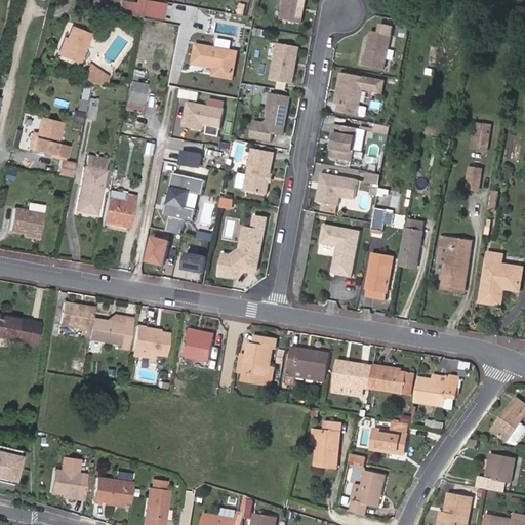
[(143,14),(145,0),(136,0),(136,1),(130,0),(120,0),(119,11),(143,15),(143,14)]
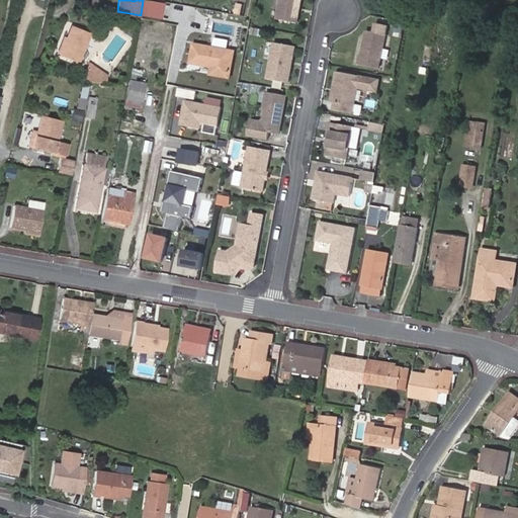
[(164,2),(152,0),(143,0),(141,14),(161,18),(164,2)]
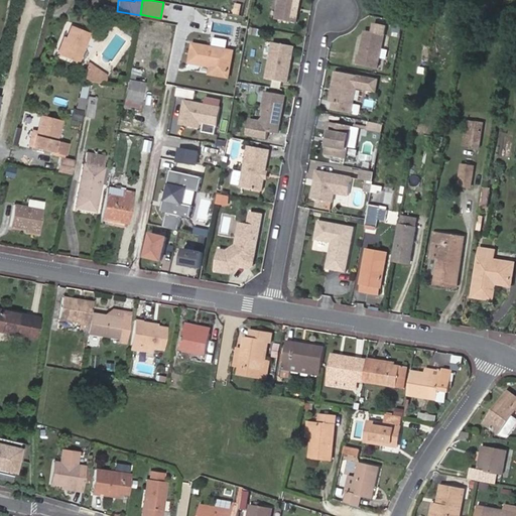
[(279,0),(276,19),(296,23),(300,0),(279,0)]
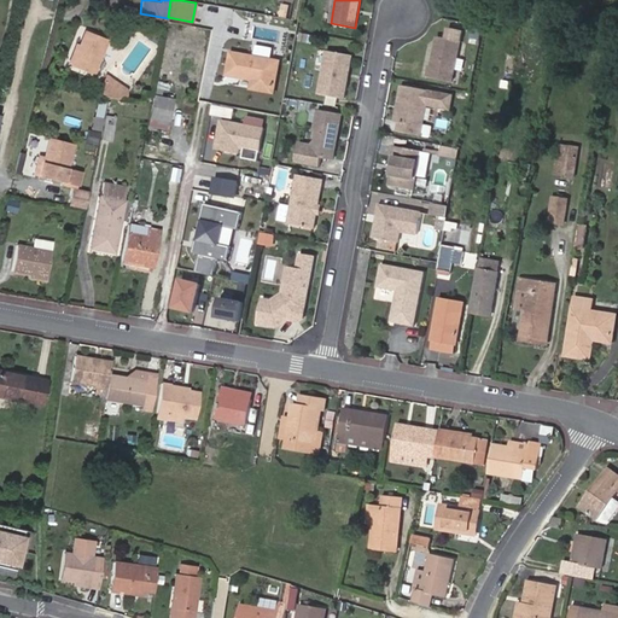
[(74,66),(95,75),(110,40),(87,31),(82,47),(81,50),(75,65),(74,66)]
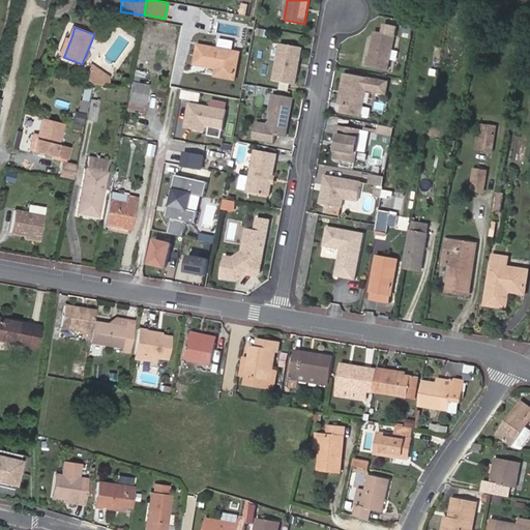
[(395,35),(376,32),(371,58),(370,57),(367,67),(389,71),(395,35)]
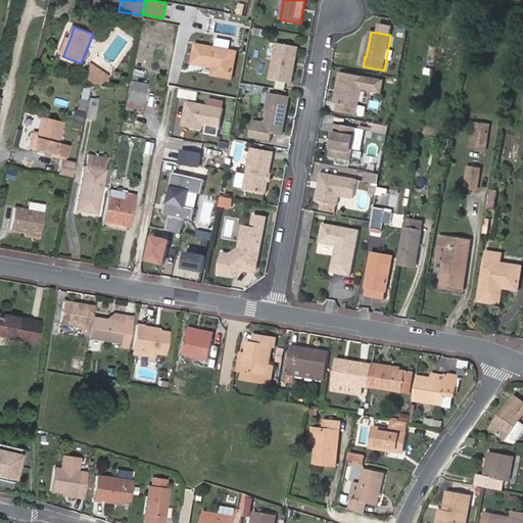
[(63,55),(68,42),(69,40),(64,38),(58,53),(63,55)]
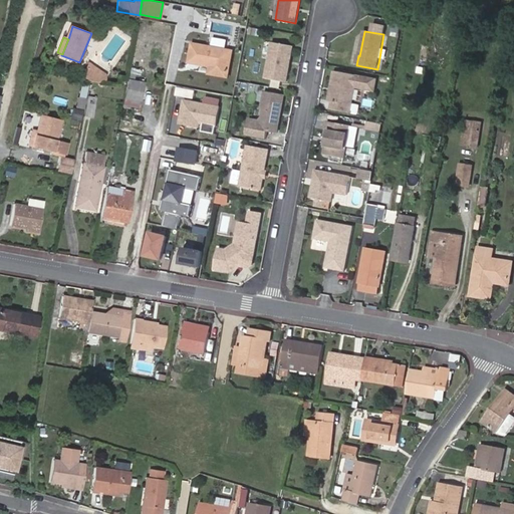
[(273,42),(266,78),(287,82),(294,46),(273,42)]
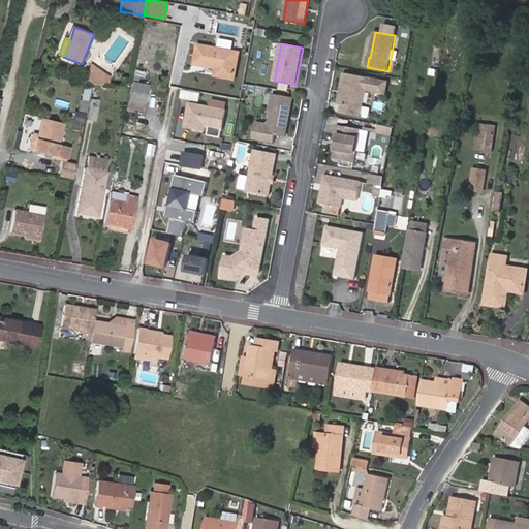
[(235,81),(240,54),(198,45),(195,65),(217,69),(215,76),(235,81)]
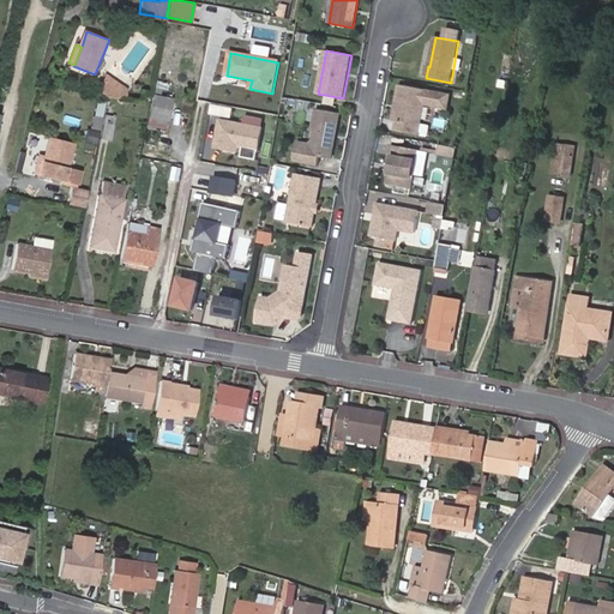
[(108,94),(112,77),(104,72),(101,82),(100,92),(108,94)]
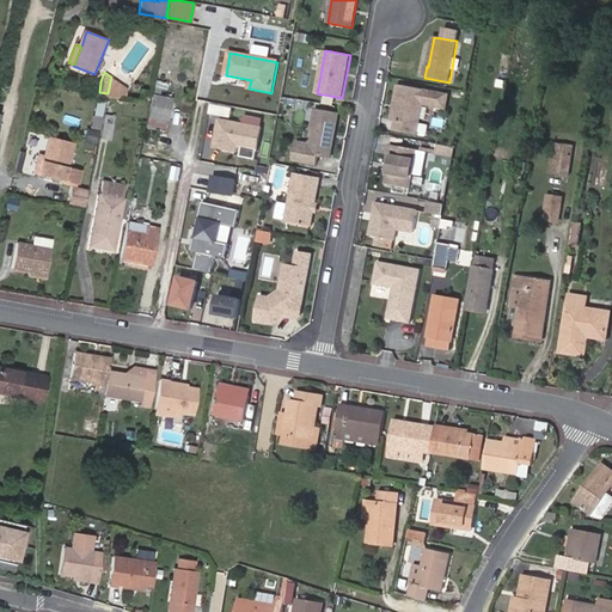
[(124,95),(126,87),(111,77),(108,93),(118,95),(118,93),(124,95)]
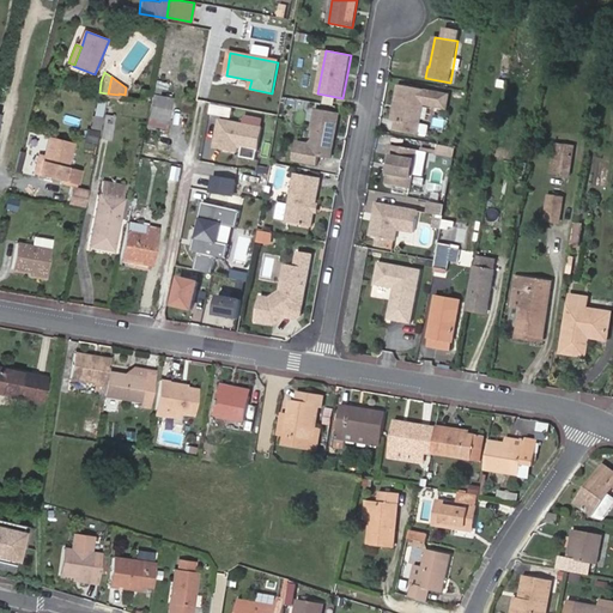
[(426,90),(400,85),(393,121),(396,122),(395,131),(418,134),(425,99),(426,90)]
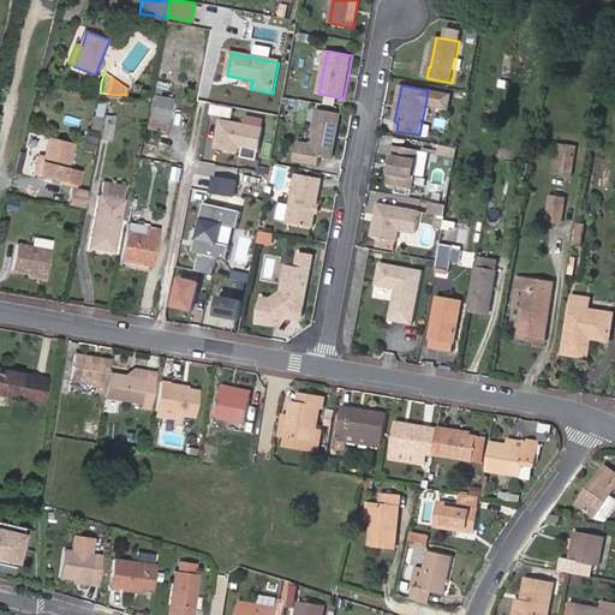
[(451,94),(428,90),(427,100),(433,101),(431,105),(448,107),(451,94)]
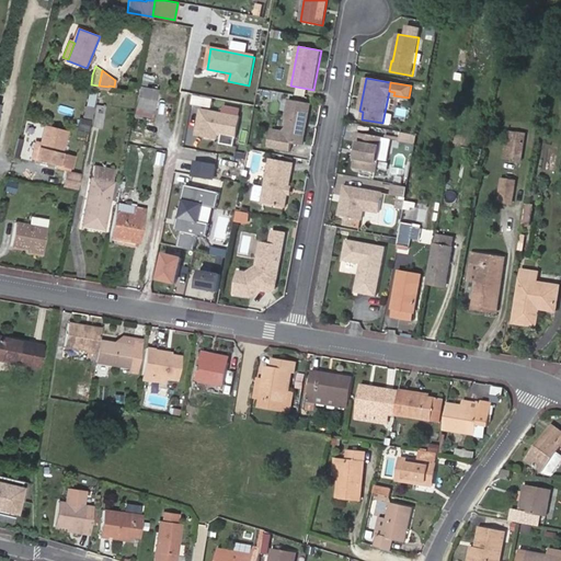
[(137,107),(153,111),(157,91),(141,88),(137,107)]
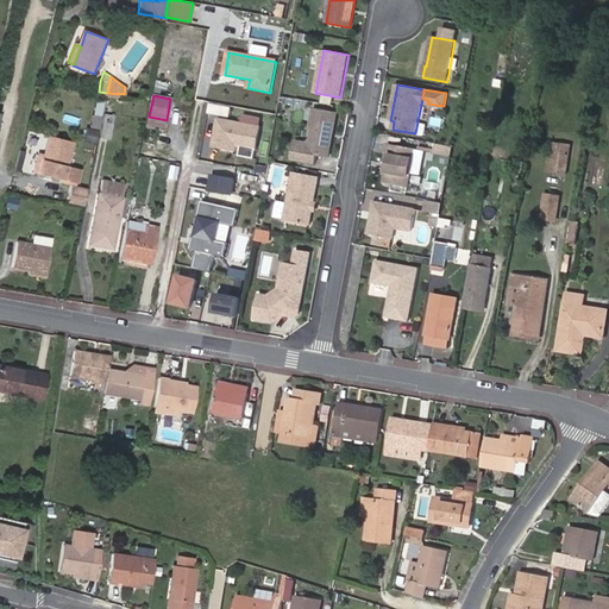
[(105,99),(98,98),(94,115),(93,115),(90,127),(99,129),(105,99)]
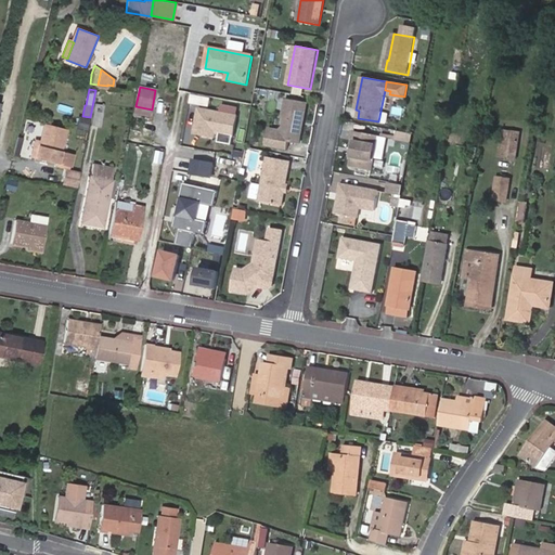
[(308,103),(287,99),(280,140),(300,143),(308,103)]
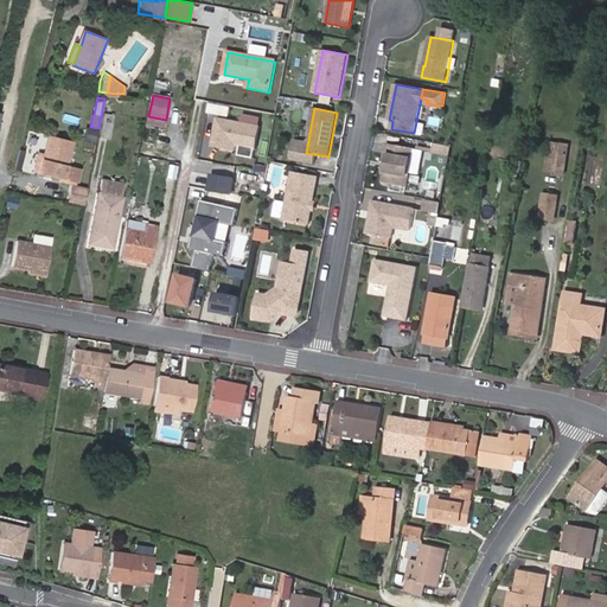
[(108,138),(112,121),(102,119),(98,136),(108,138)]
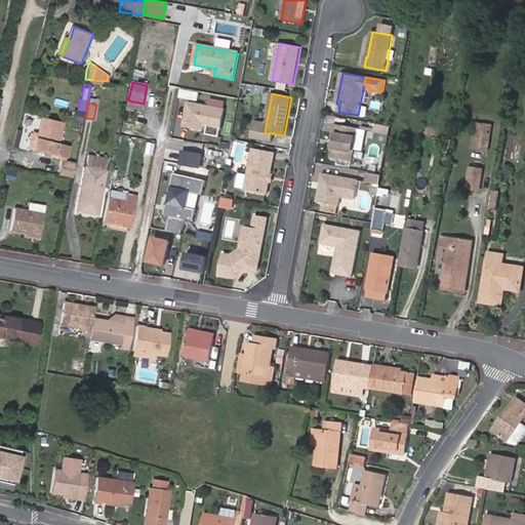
[(189,104),(185,127),(204,130),(204,126),(205,123),(209,124),(208,127),(221,129),(225,110),(189,104)]
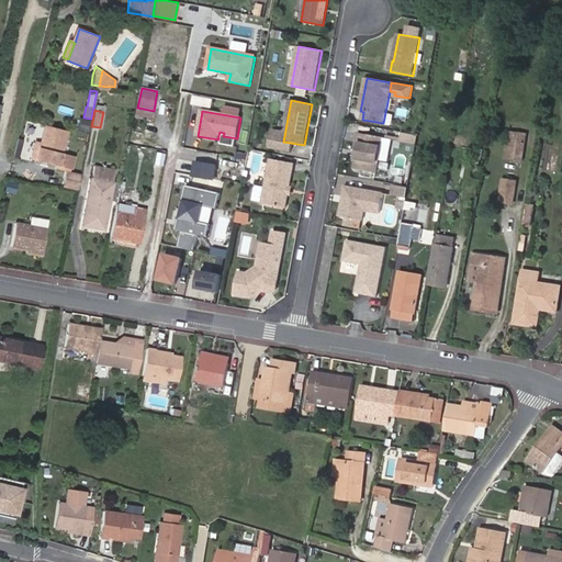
[(76,125),(85,131),(89,123),(79,117),(76,125)]
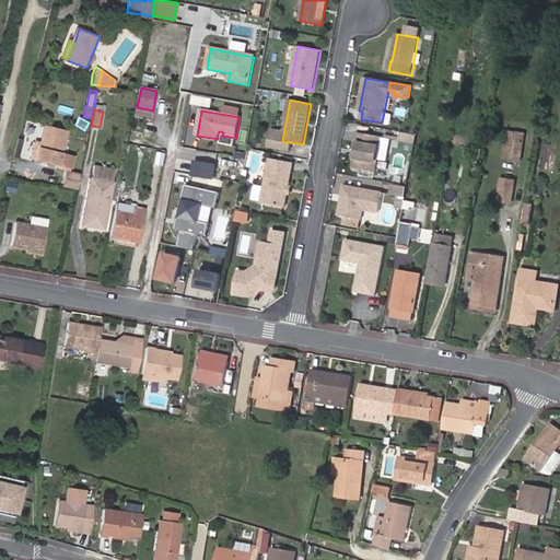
[(35,127),(26,125),(24,136),(33,138),(35,127)]
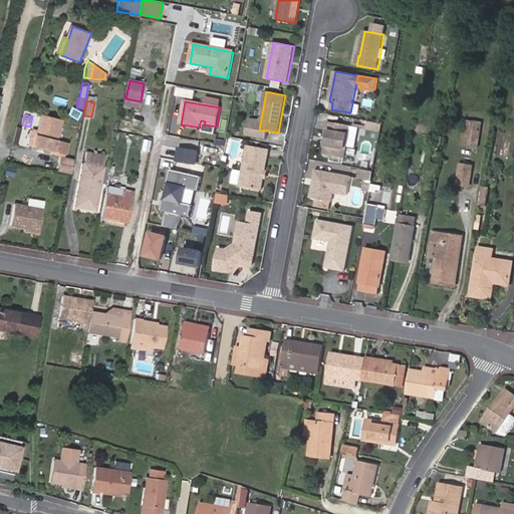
[(41,114),(37,131),(33,147),(64,155),(67,144),(56,141),(61,119),(41,114)]
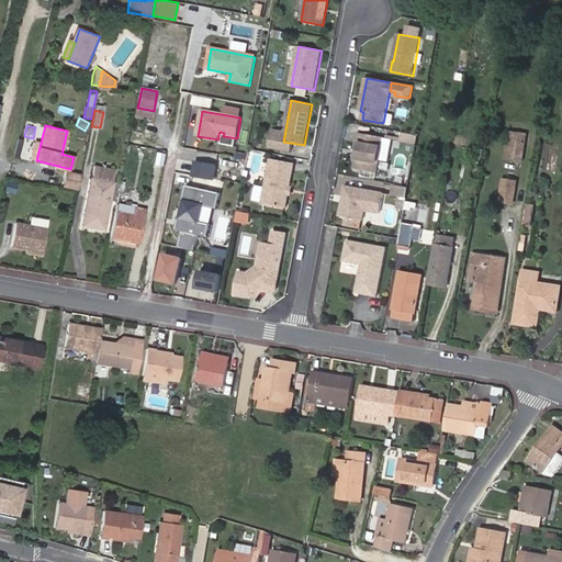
[(383,137),(359,133),(357,143),(360,143),(357,159),(356,169),(377,172),(379,159),(383,137)]
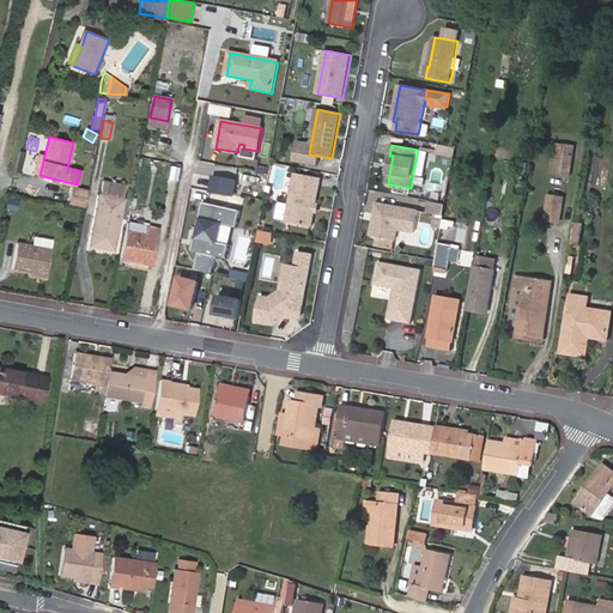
[(574,149),(557,145),(552,174),(569,176),(574,149)]
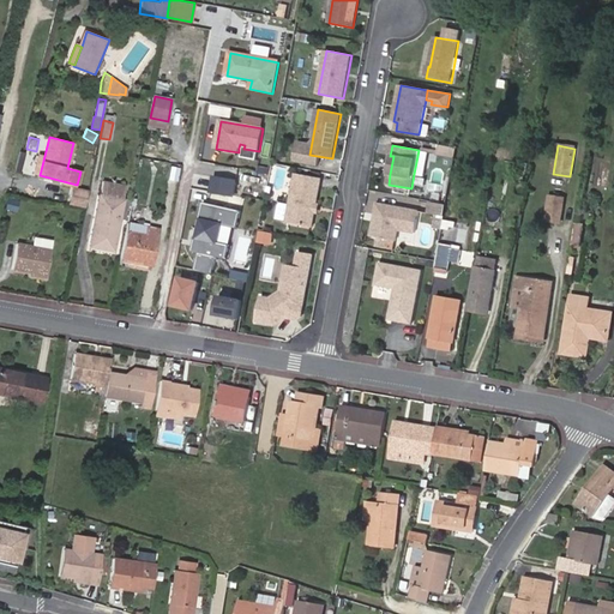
[(429,152),(419,150),(414,174),(425,176),(429,152)]
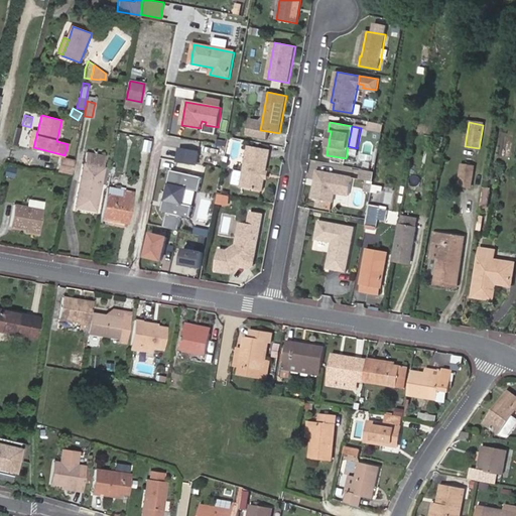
[(21,129),(17,128),(12,144),(17,145),(21,129)]
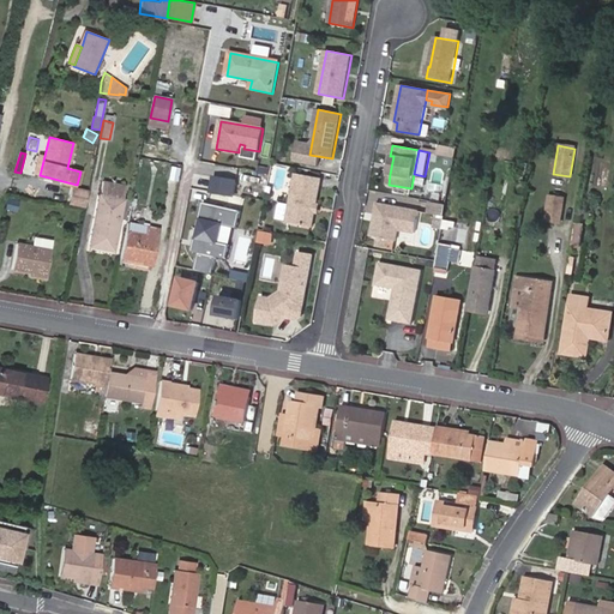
[(40,175),(44,156),(38,155),(34,174),(40,175)]
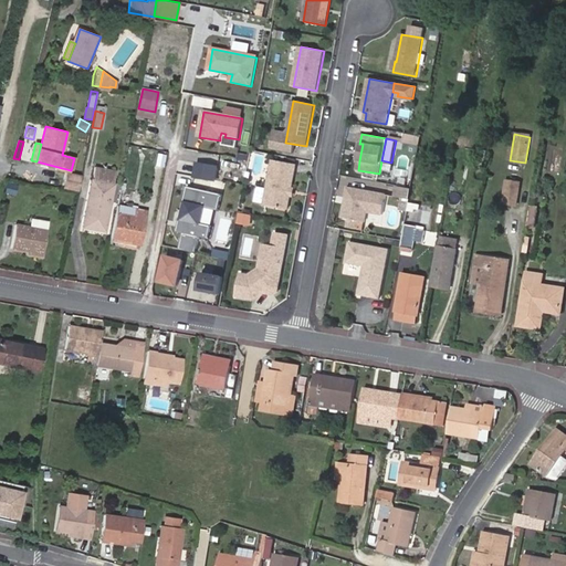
[(164,168),(166,156),(157,154),(154,166),(164,168)]
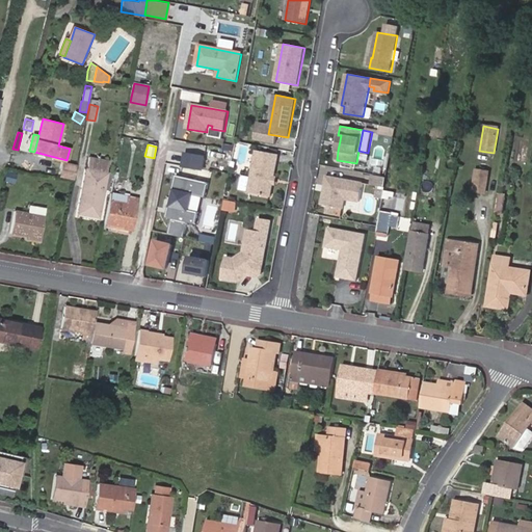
[(280,155),(257,151),(249,192),(271,196),(280,155)]
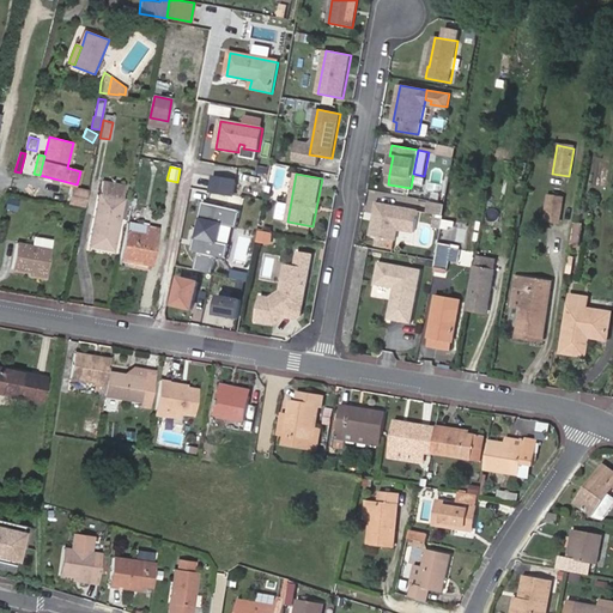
[(205,236),(237,241),(243,208),(223,205),(225,193),(237,195),(240,187),(214,182),(205,236)]
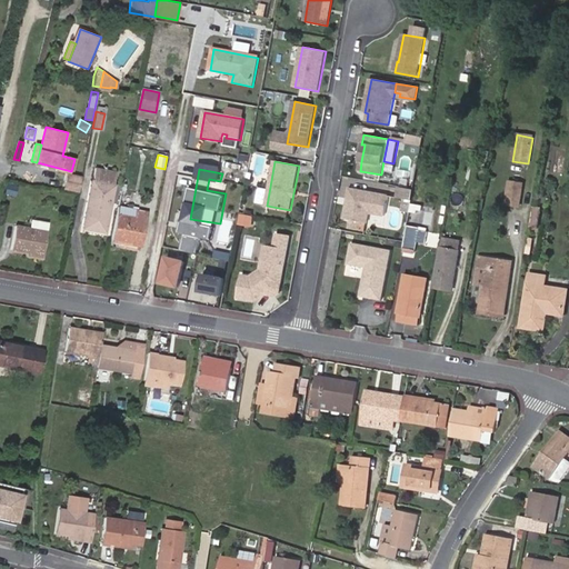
[(116,173),(95,170),(83,228),(105,232),(116,173)]
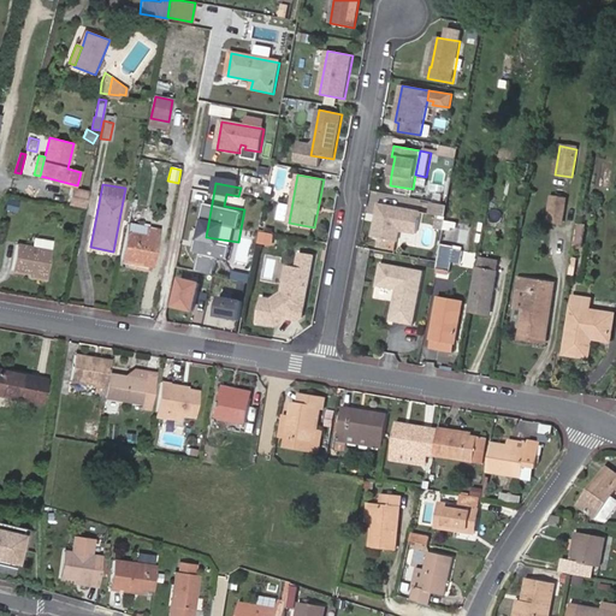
[(70,206),(86,209),(89,191),(73,189),(70,206)]
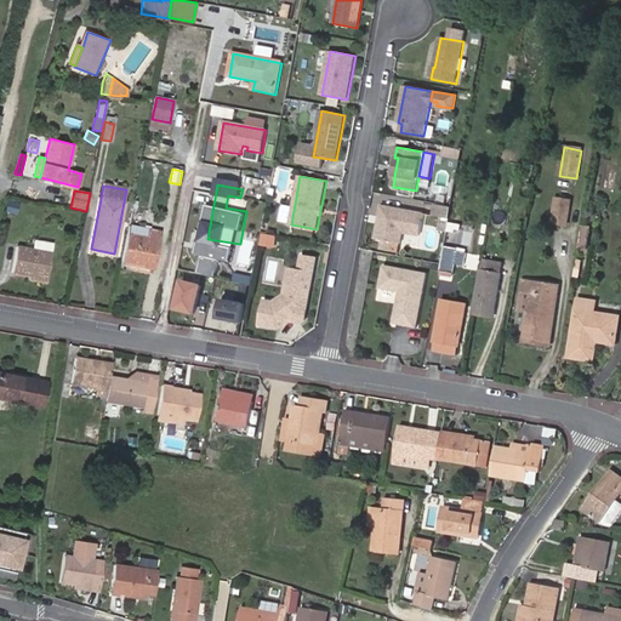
[(552,224),(567,226),(570,201),(556,199),(552,224)]
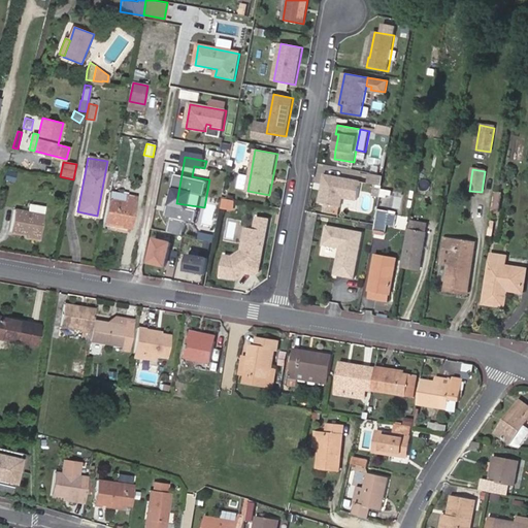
[(366,173),(365,183),(372,184),(370,195),(378,196),(382,175),(366,173)]
